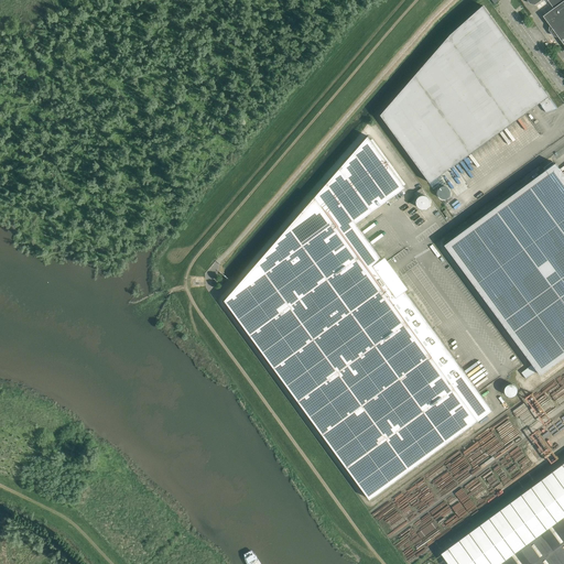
[(543,17),(563,44),(563,0),(531,0),(535,6),(542,0),(548,0),(554,9),(543,17)]
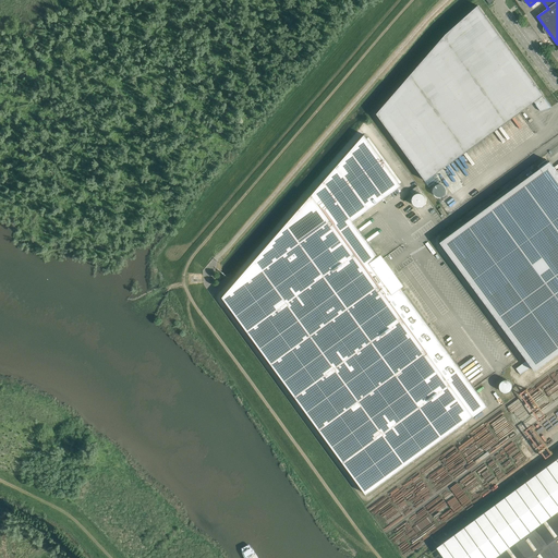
[(545,98),(544,99),(543,96),(544,95),(478,5),(446,35),(377,113),(426,181),(534,101),(536,105),(541,111),(552,108),(545,98)]
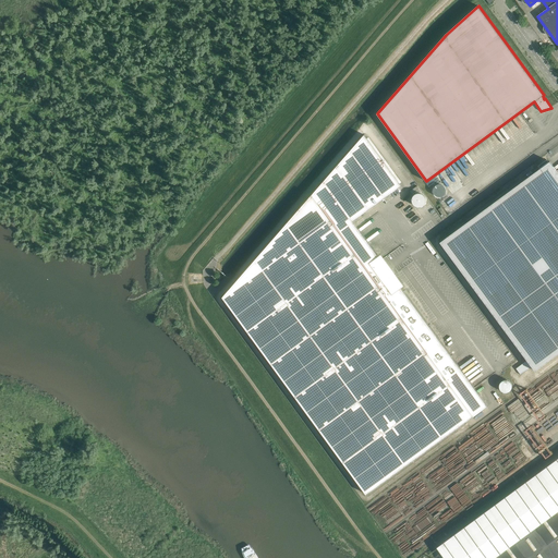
[(238,280),(222,298),(225,300),(367,495),(488,407),(353,221),(402,185),(364,135),(238,280)]
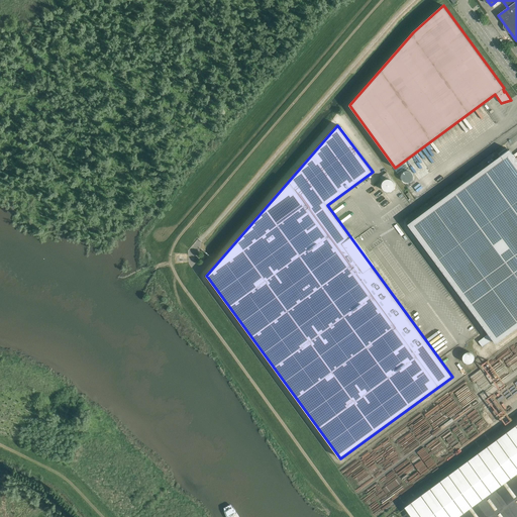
[(496,343),(516,327),(516,160),(510,149),(408,224),(489,333),(479,341),(483,347),(493,340),(496,343)]
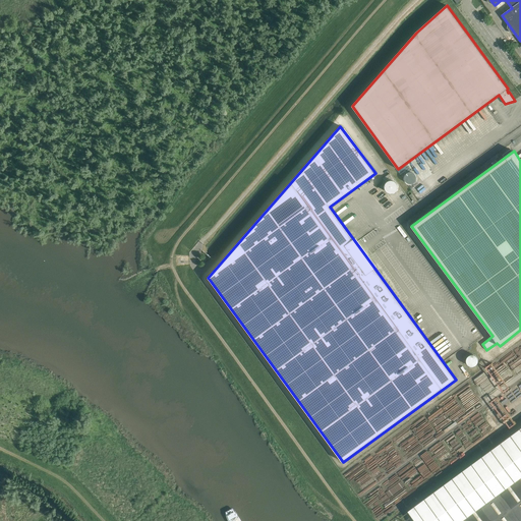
[(520,520),(520,479),(520,477),(520,476),(520,427),(408,511),(415,520),(520,520)]
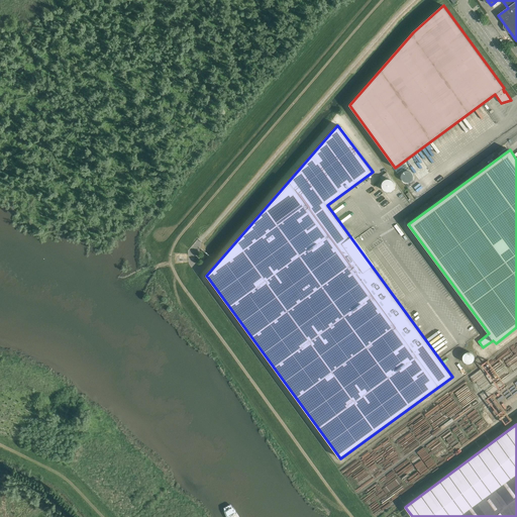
All buildings are outlined.
